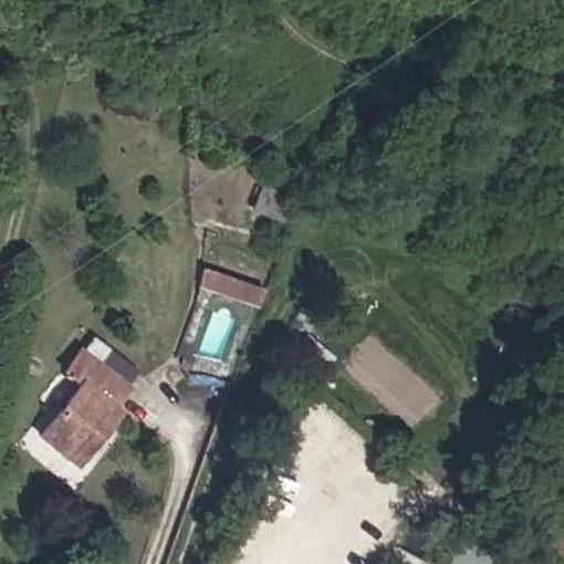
[(0,117),(16,122),(19,108),(0,104),(0,117)]
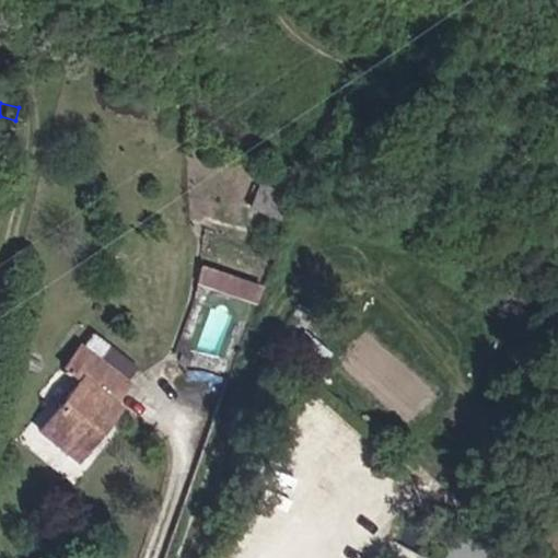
[(259,174),(255,183),(271,190),(276,179),(259,174)]
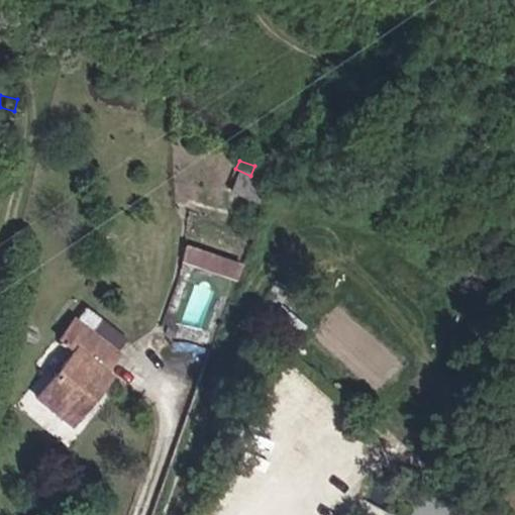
[(250,176),(235,169),(226,192),(265,207),(273,184),(250,176)]
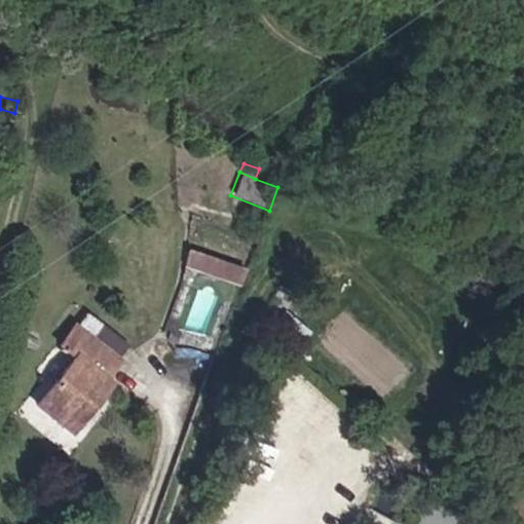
[(242,285),(224,277),(230,264),(190,250),(183,272),(239,292),(242,285)]
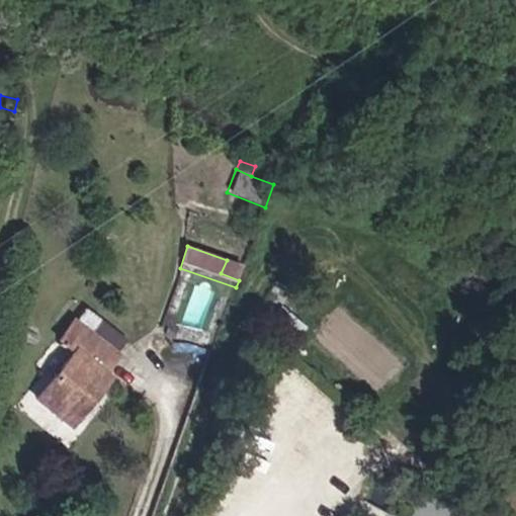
[(239,280),(244,265),(227,260),(221,273),(239,280)]
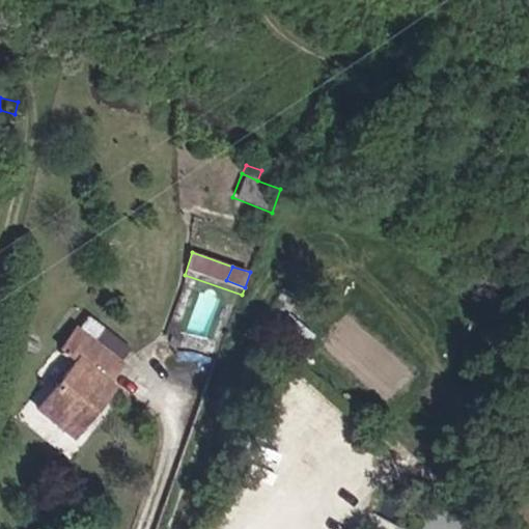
[(121,359),(79,325),(60,349),(76,360),(38,408),(65,429),(92,393),(103,400),(115,385),(107,378),(121,359)]
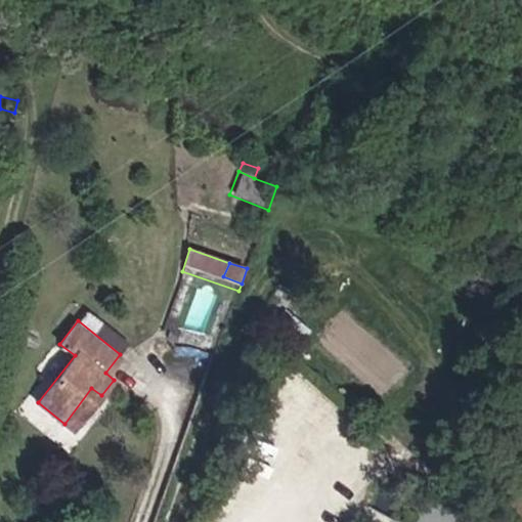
[(101,395),(91,388),(64,424),(74,431),(101,395)]
